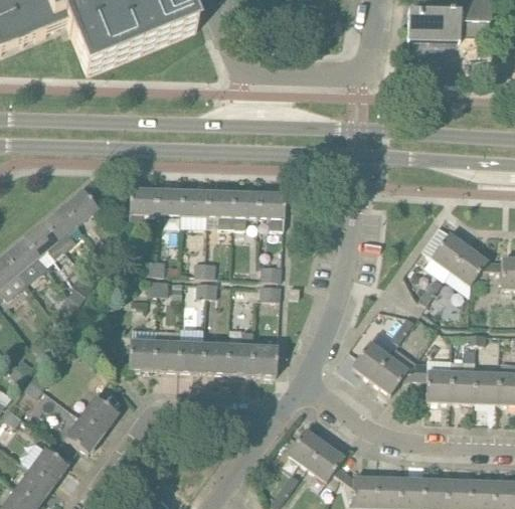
[(44,0),(39,2),(38,0),(0,0),(0,52),(66,25),(86,74),(195,29),(183,0),(120,0),(86,14),(79,0),(44,0)]
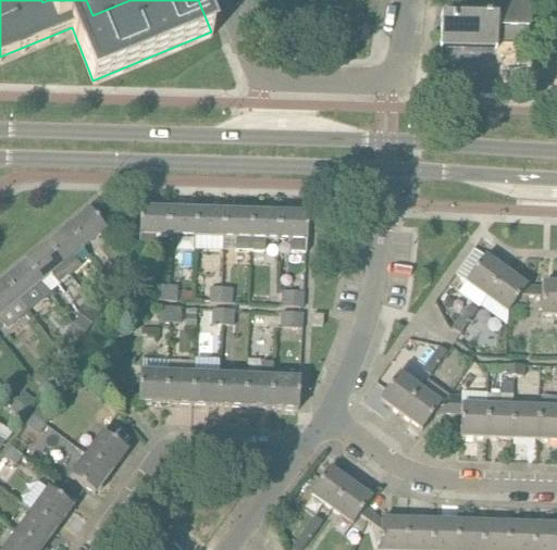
[(440,44),(496,45),(497,37),(531,38),(531,0),(471,0),(471,12),(441,11),(440,44)]
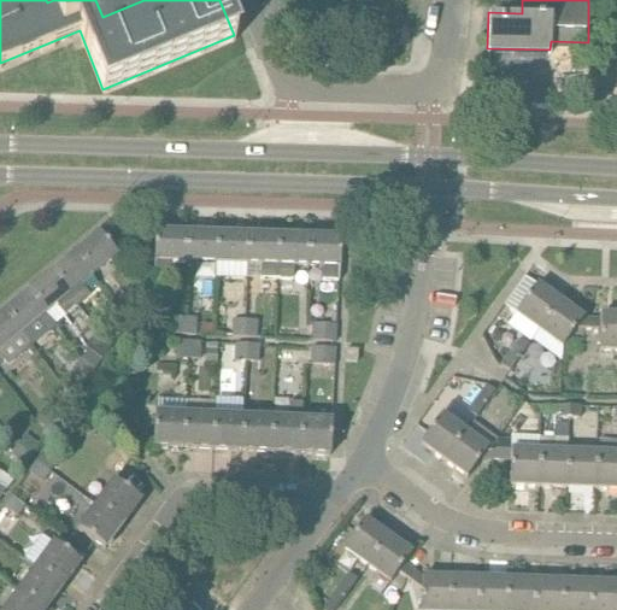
[(171,257),(184,257),(186,228),(156,227),(154,256),(156,256),(156,270),(171,270),(171,257)]
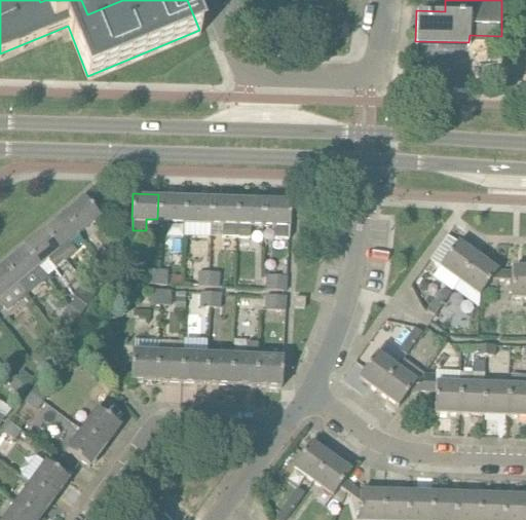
[(157,219),(184,220),(185,195),(158,194),(157,219)]
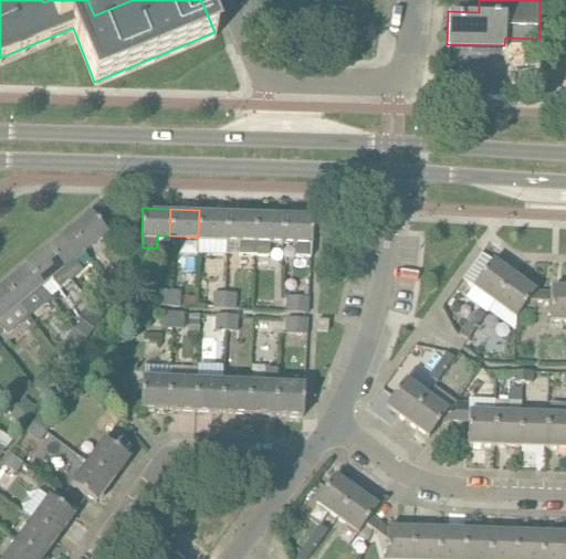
[(69,228),(85,249),(107,230),(91,210),(69,228)]
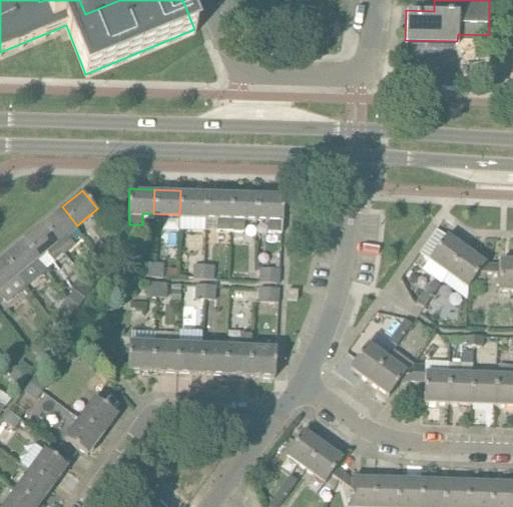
[(179,214),(204,215),(205,191),(180,190),(179,214)]
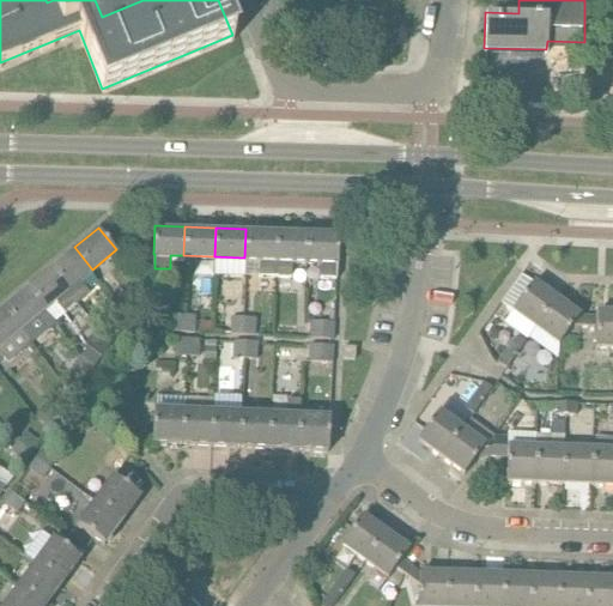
[(246,271),(275,272),(277,230),(246,229),(244,258),(246,258),(246,271)]
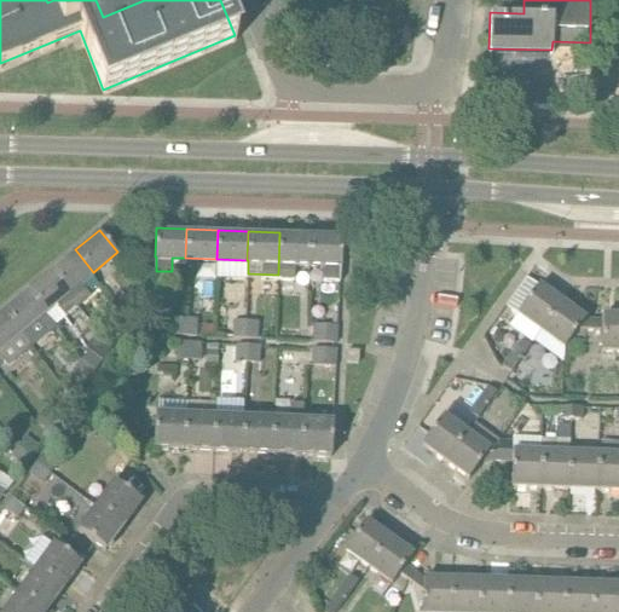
[(295,261),(310,263),(310,234),(279,232),(278,275),(294,276),(295,261)]
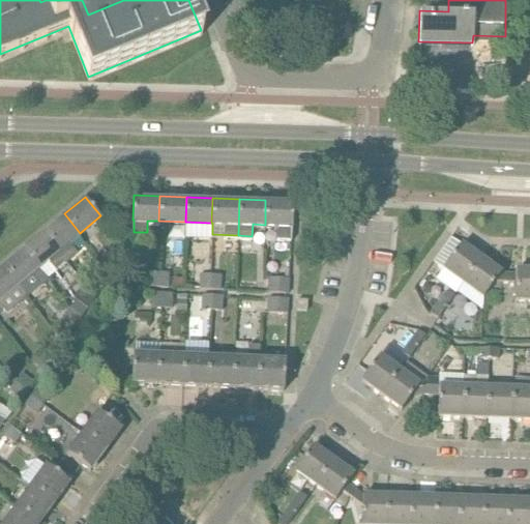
[(291,237),(292,226),(292,201),(265,200),(265,225),(277,225),(276,237),(291,237)]
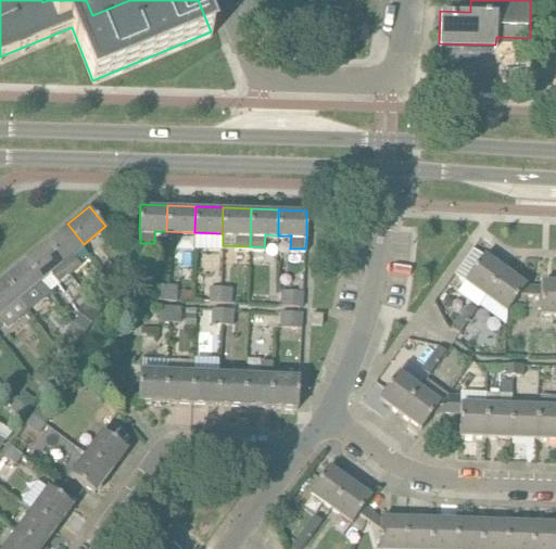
[(81,260),(74,252),(84,244),(67,224),(46,241),(70,270),(81,260)]
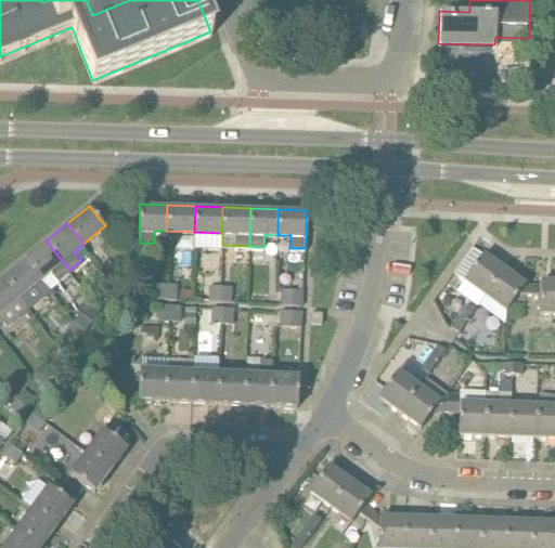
[(59,279),(69,270),(46,240),(24,259),(41,278),(51,271),(59,279)]
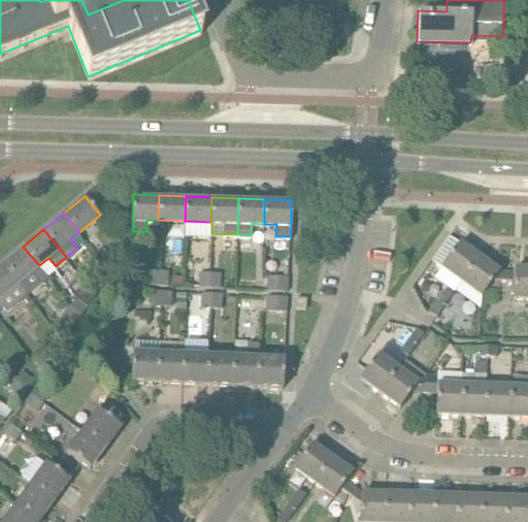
[(441,264),(461,279),(480,254),(460,239),(441,264)]
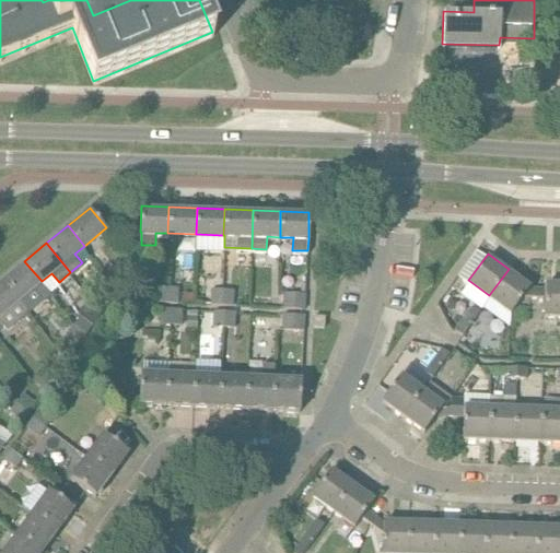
[(3,279),(20,299),(42,281),(24,261),(3,279)]
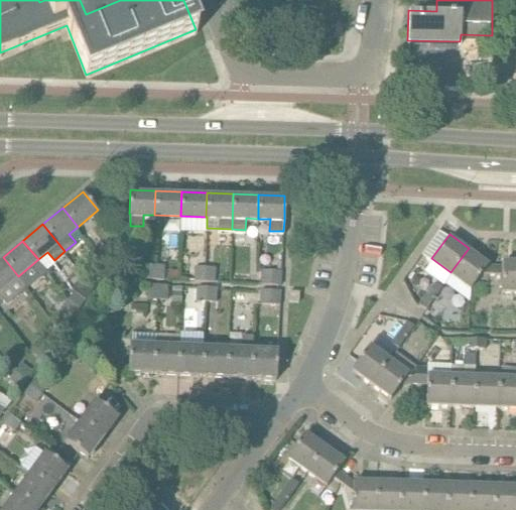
[(99,253),(111,261),(117,253),(105,244),(99,253)]
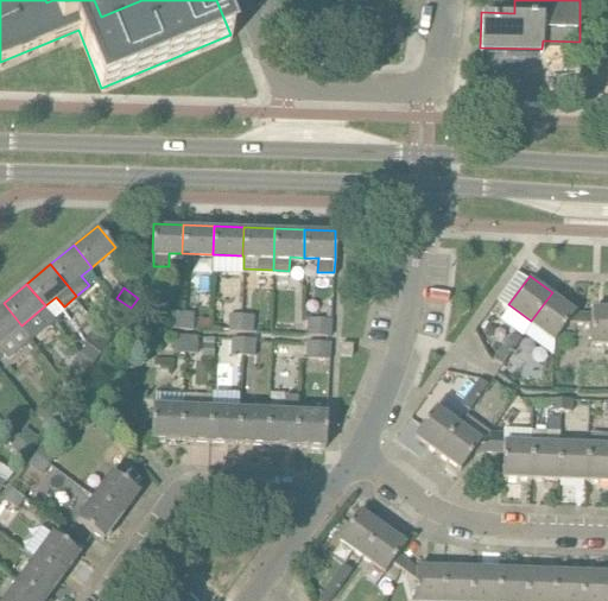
[(531,321),(524,329),(553,350),(555,337),(568,320),(582,320),(582,309),(575,309),(552,292),(531,321)]
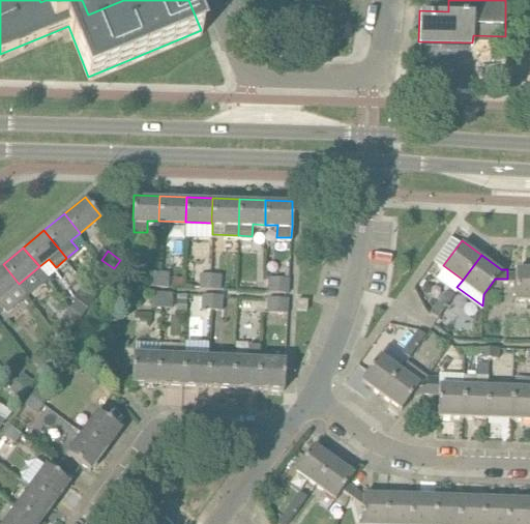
[(107,278),(114,268),(101,260),(95,268),(107,278)]
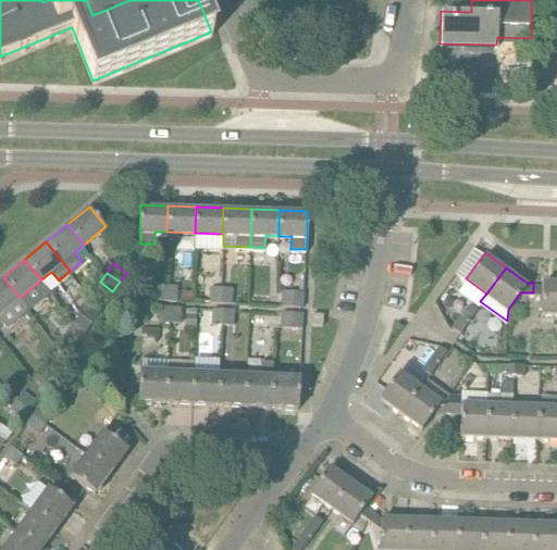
[(0,313),(20,298),(3,277),(0,279),(0,313)]
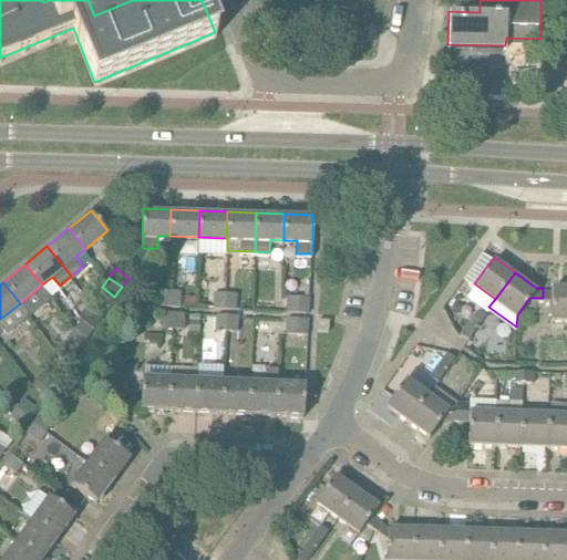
[(550,328),(566,328),(566,283),(552,283),(552,289),(543,288),(543,298),(552,298),(550,328)]
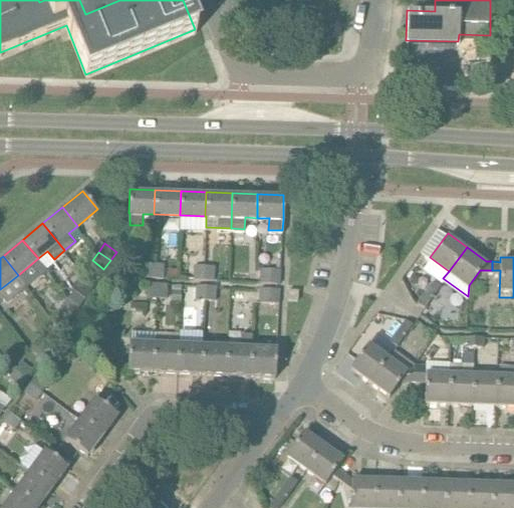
[(143,274),(153,274),(154,260),(143,259),(143,274)]
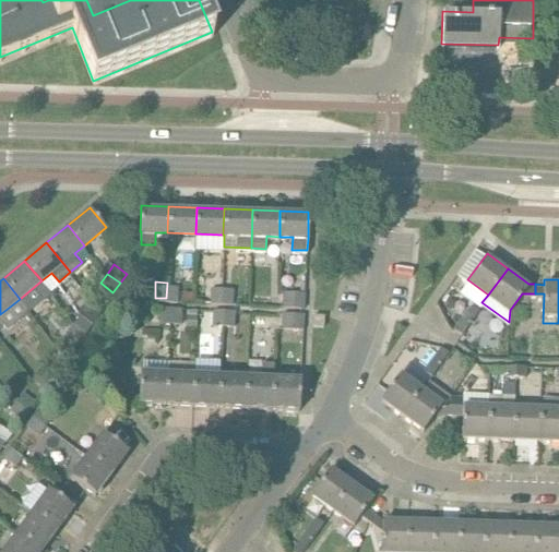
[(166,298),(178,299),(178,283),(167,283),(166,298)]
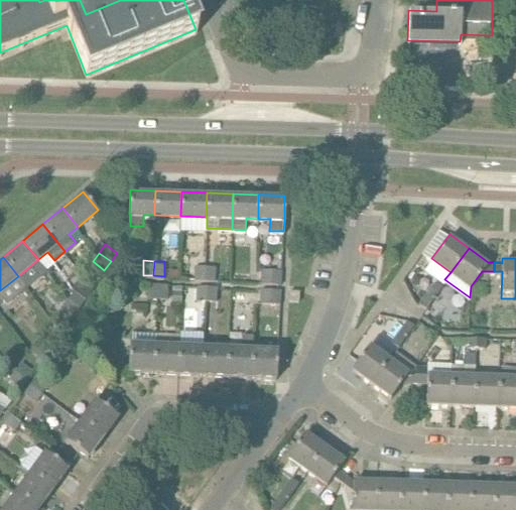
[(194,277),(204,278),(205,263),(195,263),(194,277)]
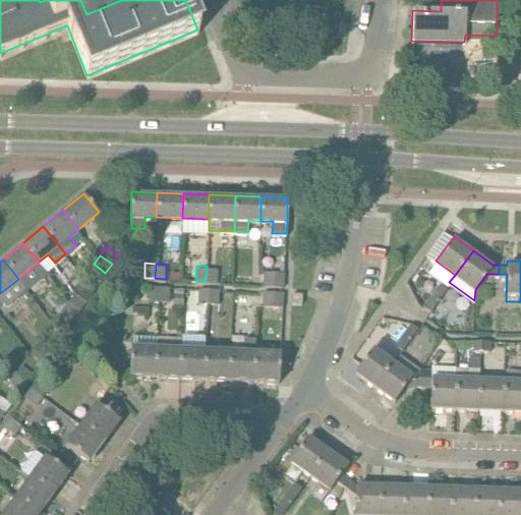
[(206,281),(217,281),(218,267),(207,266),(206,281)]
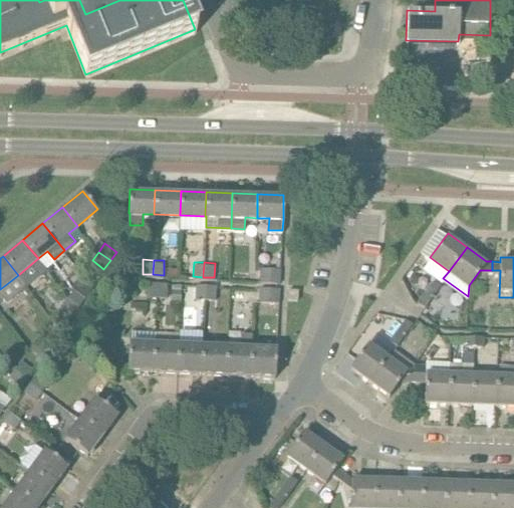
[(259,279),(269,280),(270,265),(260,265),(259,279)]
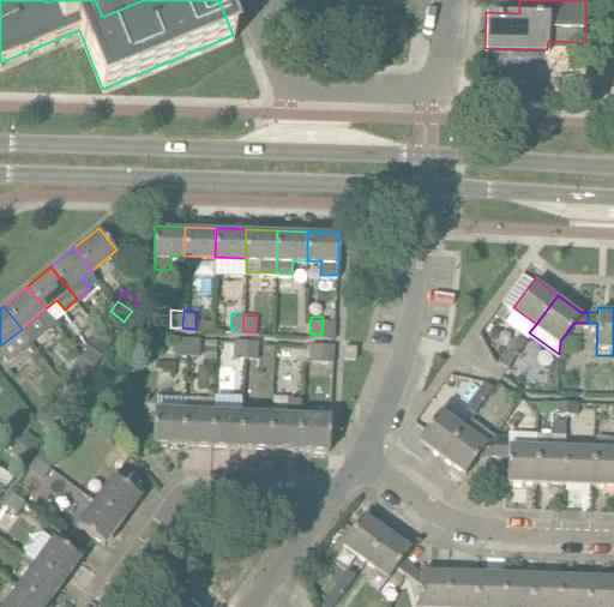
[(321,335),(335,335),(335,318),(323,317),(321,335)]
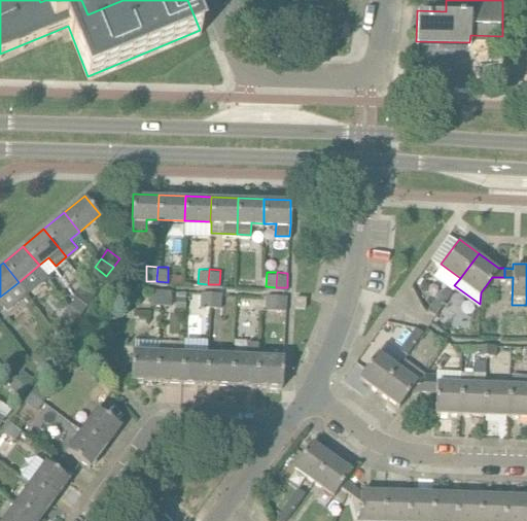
[(436,296),(443,301),(451,289),(445,284),(436,296)]
